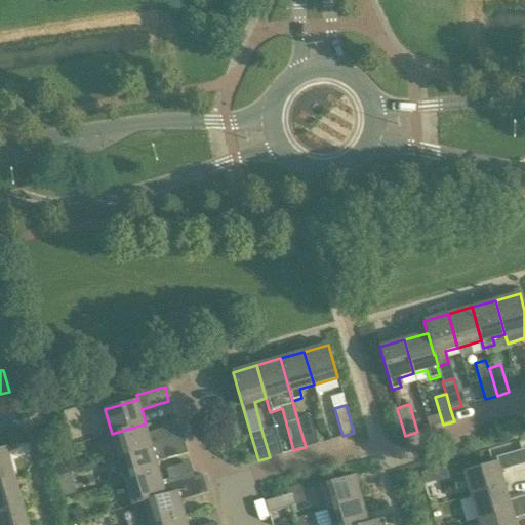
[(297,419),(306,447),(318,443),(310,415),(297,419)]
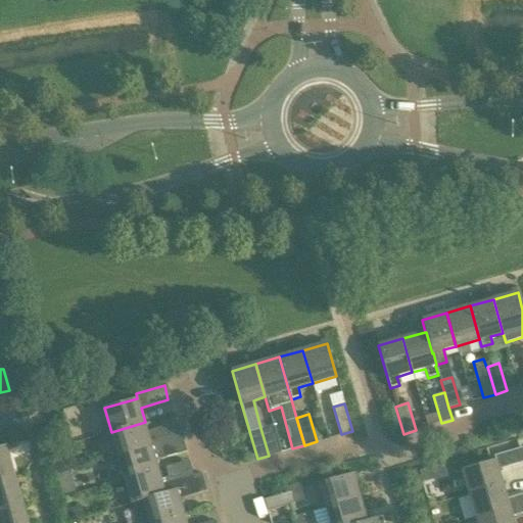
[(145,422),(111,432),(117,456),(183,436),(179,422),(147,431),(145,422)]
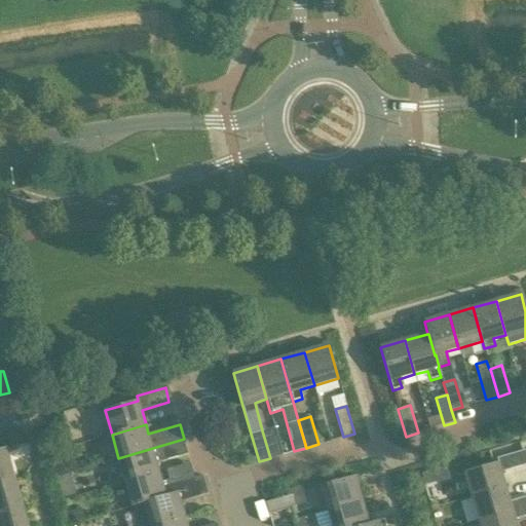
[(184,439),(118,458),(125,482),(159,472),(157,462),(188,453),(184,439)]
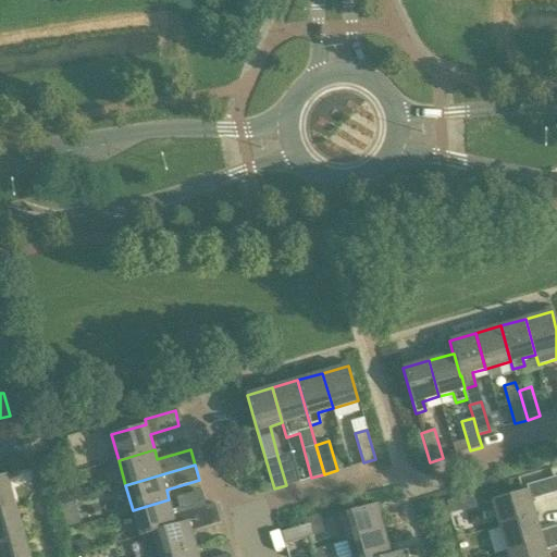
[(0,510),(15,506),(7,474),(0,477),(0,510)]
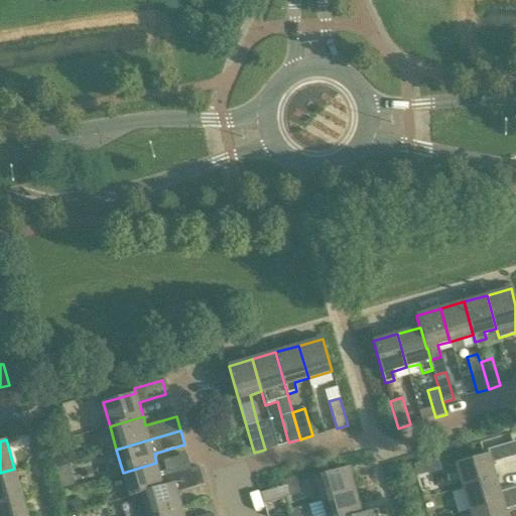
[(488,448),(489,454),(456,463),(463,487),(496,478),(492,462),(515,455),(515,444),(515,440),(488,448)]
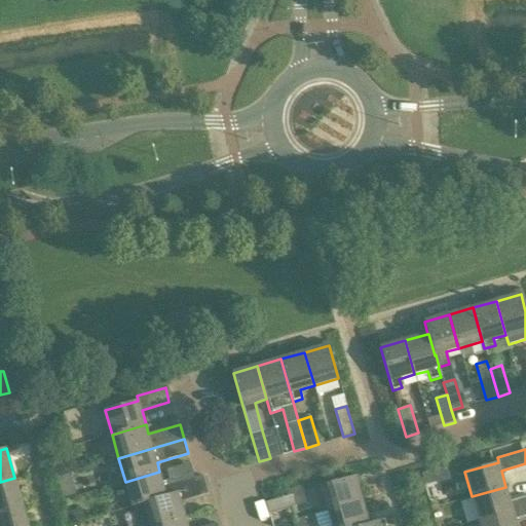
[(435,470),(422,474),(425,484),(438,481),(435,470)]
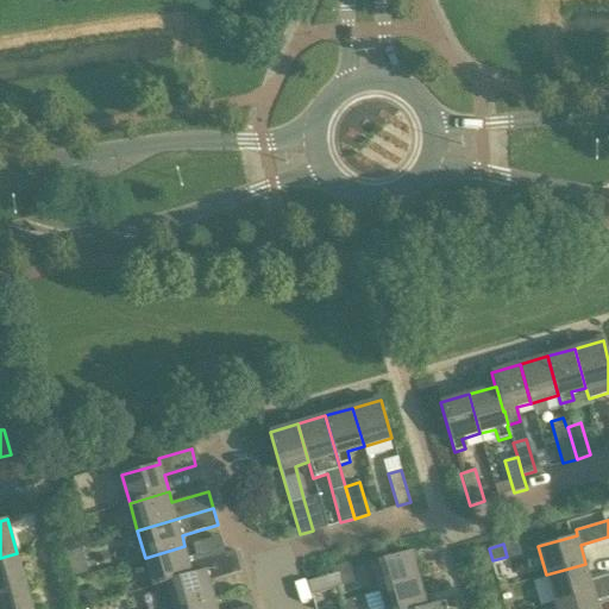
[(184,546),(145,558),(154,586),(167,582),(167,581),(193,573),(193,572),(206,569),(206,570),(217,566),(213,556),(189,563),(184,546)]
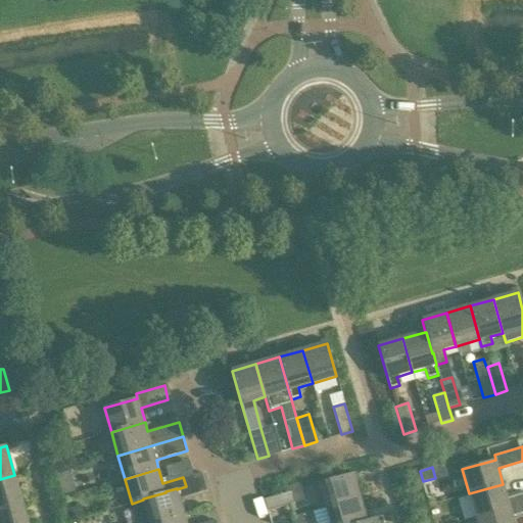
[(186,486),(177,489),(177,488),(165,491),(165,492),(143,498),(143,500),(132,504),(130,504),(135,522),(149,522),(150,522),(184,513),(180,498),(207,490),(202,472),(183,477),(186,486)]
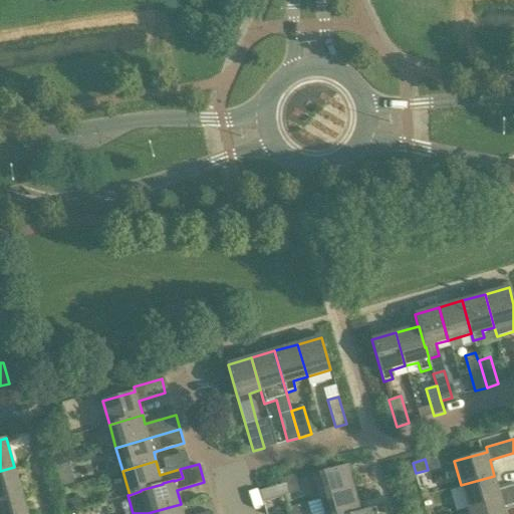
[(320,499),(353,490),(346,465),(313,475),(320,499)]
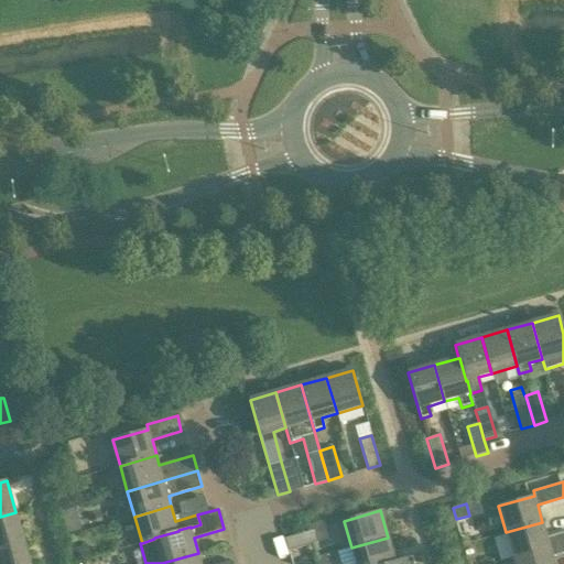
[(15,512),(0,517),(0,550),(25,543),(15,512)]
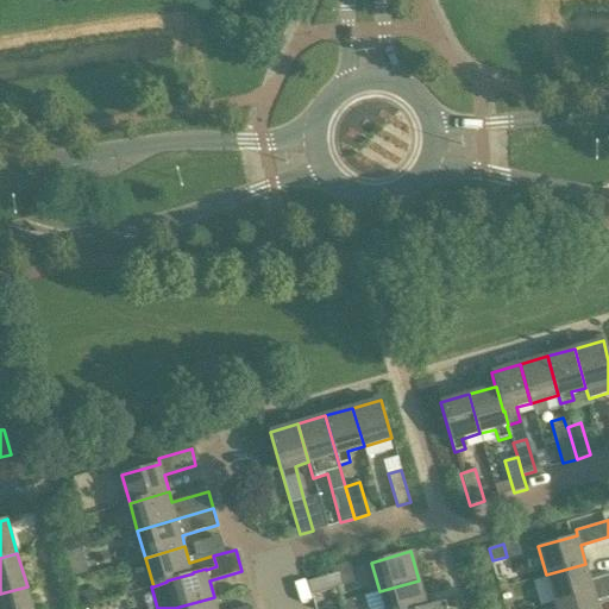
[(554,602),(608,586),(608,573),(590,579),(585,564),(546,575),(554,602)]
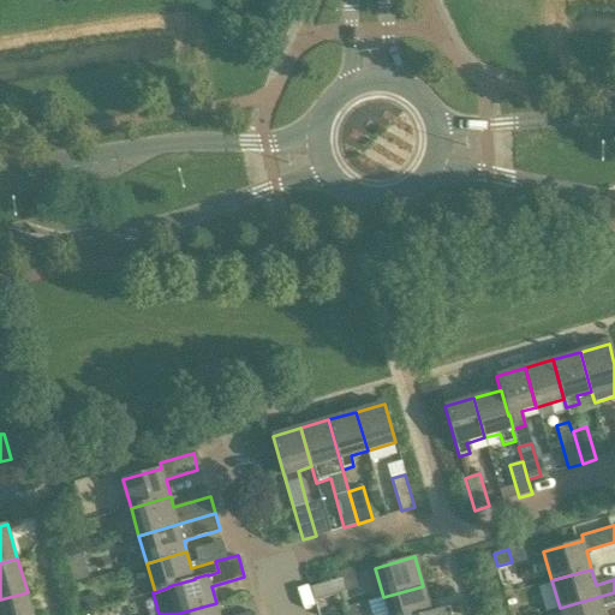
[(344,577),(311,586),(315,599),(347,591),(344,577)]
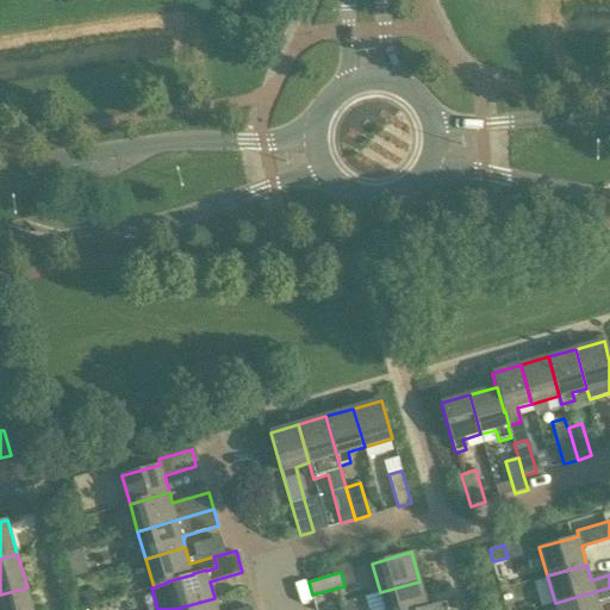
[(385,609),(421,609),(428,608),(428,607),(427,608),(419,582),(380,592),(385,609)]
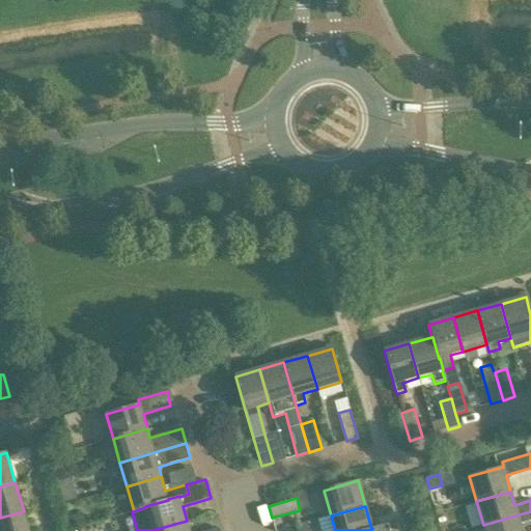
[(29,530),(24,511),(0,518),(0,530),(29,530)]
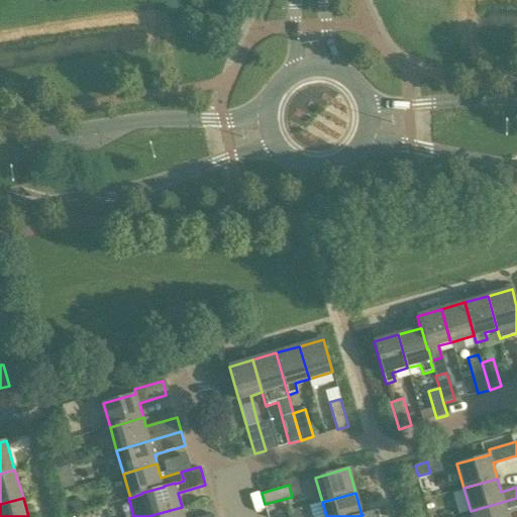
[(472,516),(508,516),(506,510),(516,507),(516,498),(471,511),(472,516)]
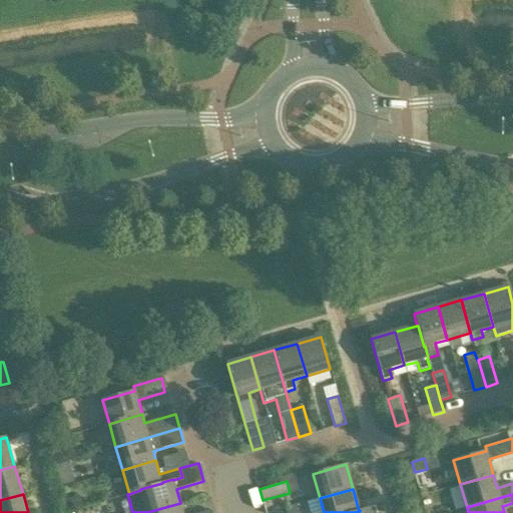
[(68,499),(72,510),(80,508),(77,497),(68,499)]
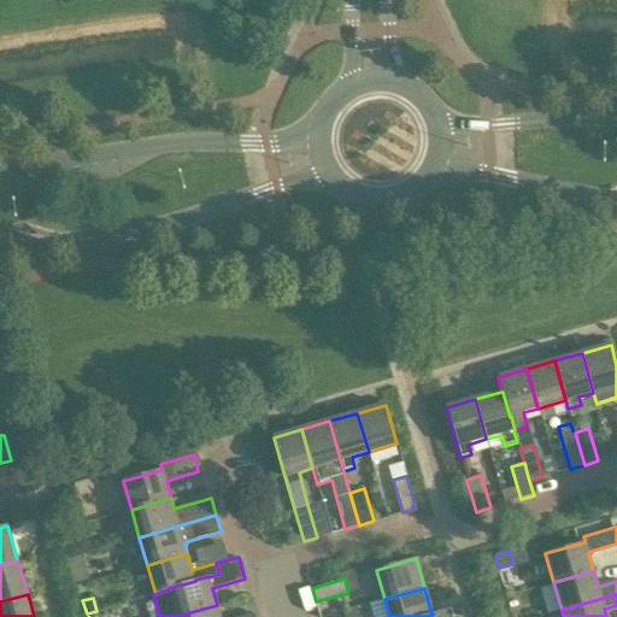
[(256,616),(254,613),(241,616),(221,616),(217,605),(177,616),(176,616),(256,616)]
